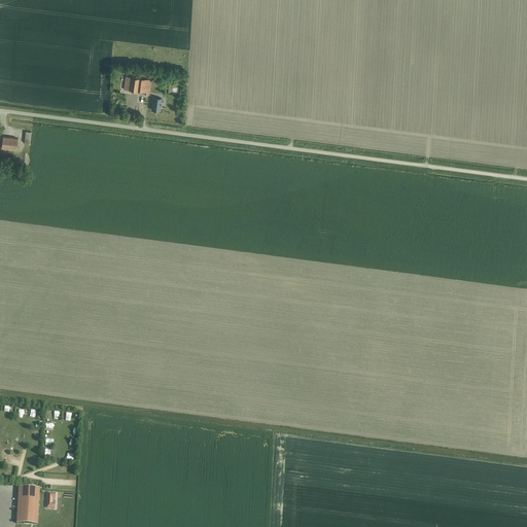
[(146,95),(149,96),(151,79),(126,76),(125,90),(144,92),(146,92),(146,95)]
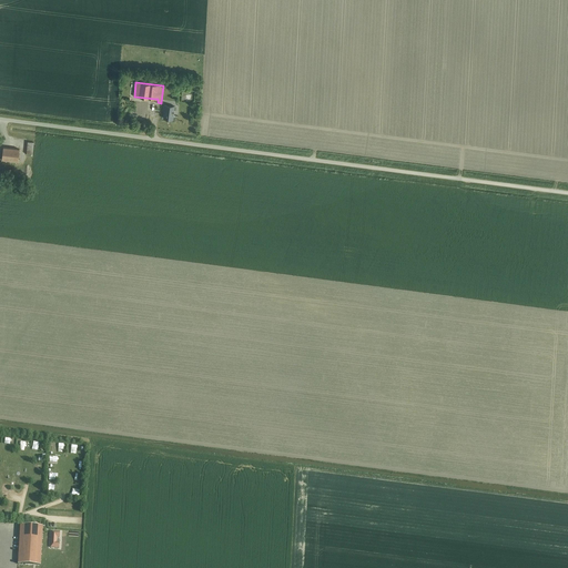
[(137,118),(145,119),(148,105),(139,104),(137,118)]
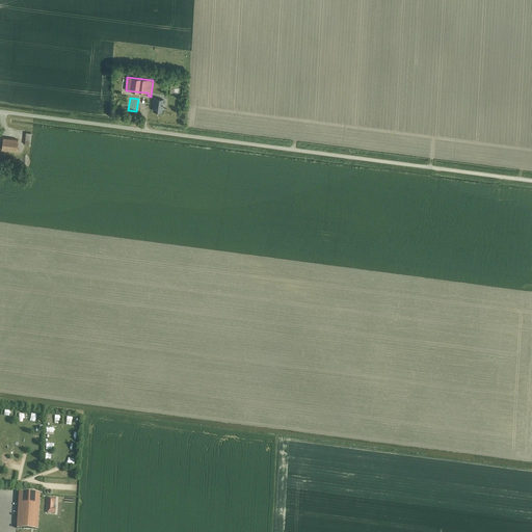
[(154,103),(154,110),(161,112),(163,100),(154,98),(154,103)]
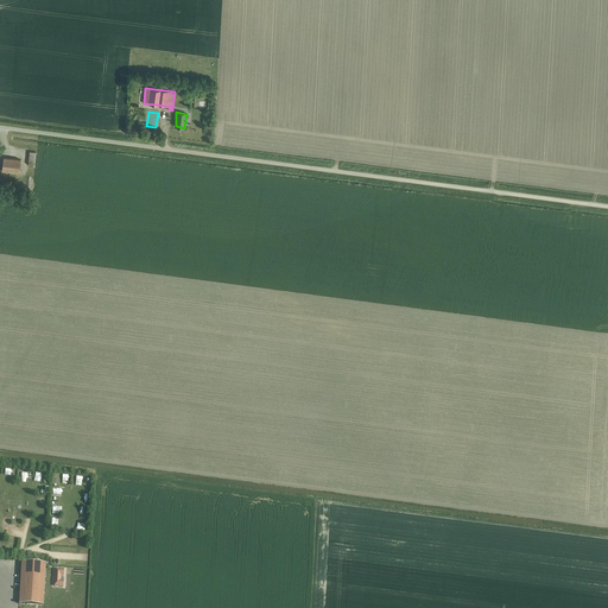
[(16,173),(19,173),(21,159),(4,158),(2,171),(8,172),(8,176),(14,177),(16,173)]
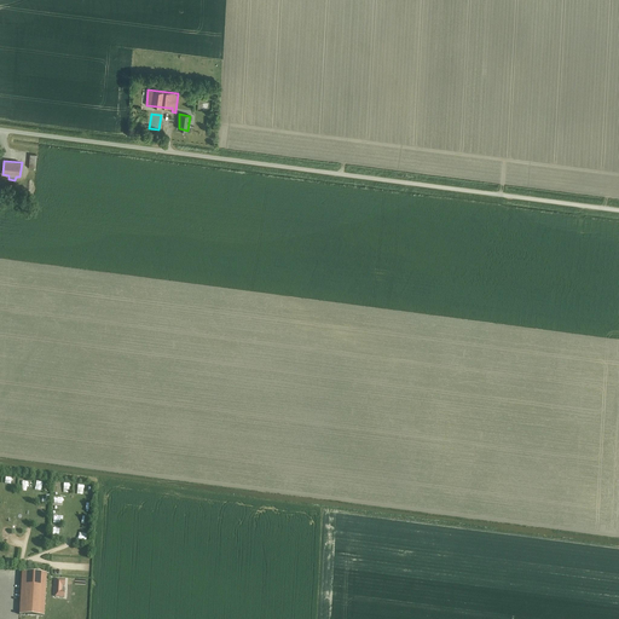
[(19,615),(44,617),(46,574),(22,573),(19,615)]
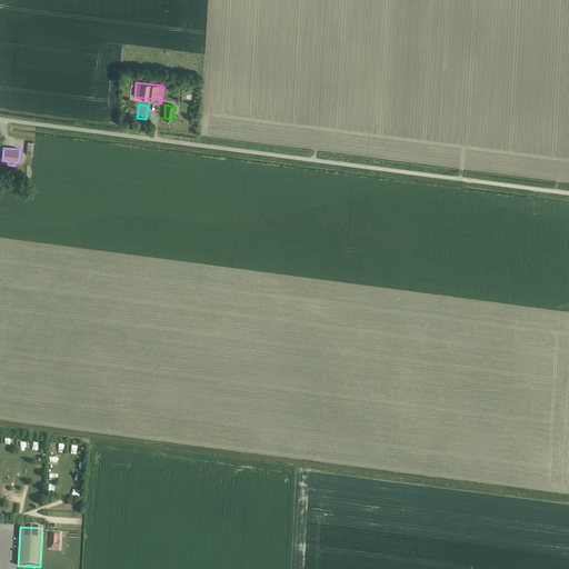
[(51,532),(50,549),(58,550),(58,543),(56,543),(57,536),(59,537),(59,533),(51,532)]
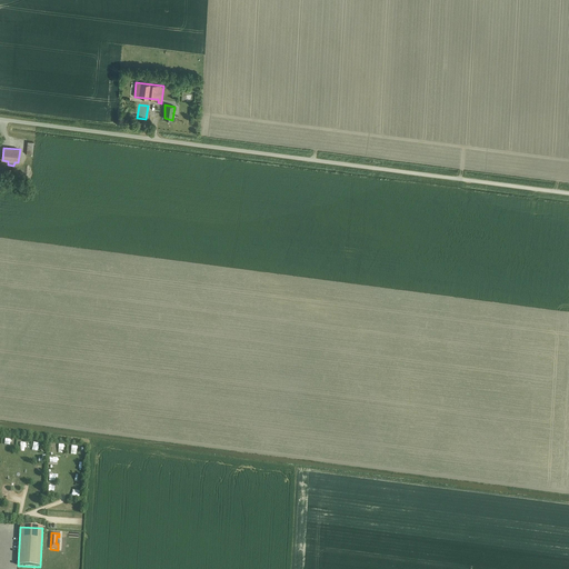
All buildings are outlined.
